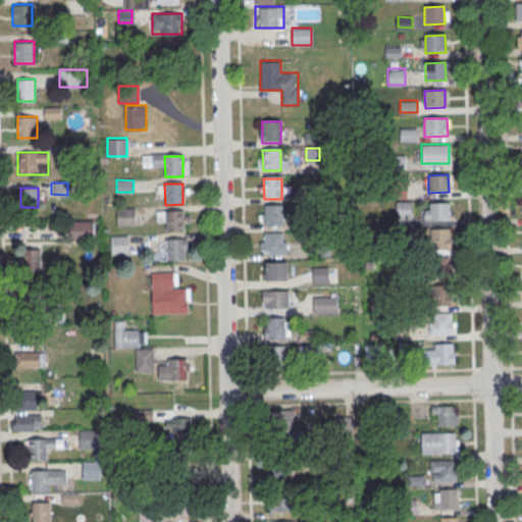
[(429,204),(449,203),(450,220),(429,221),(429,204)]
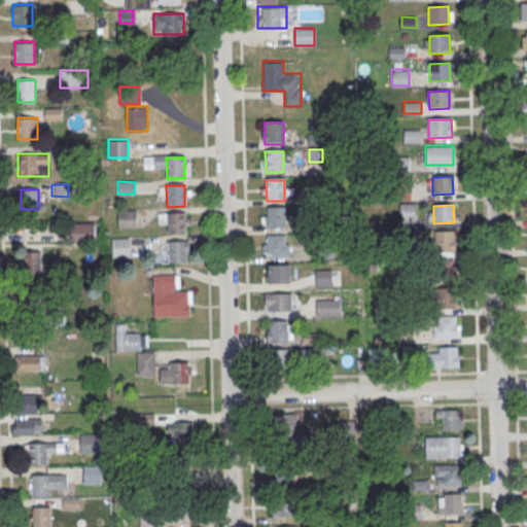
[(267,208),(284,208),(285,229),(267,230),(267,208)]
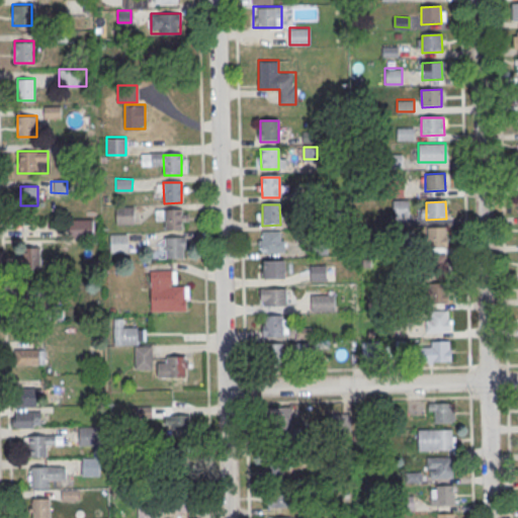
[(115,206),(115,223),(134,223),(134,206),(115,206)]
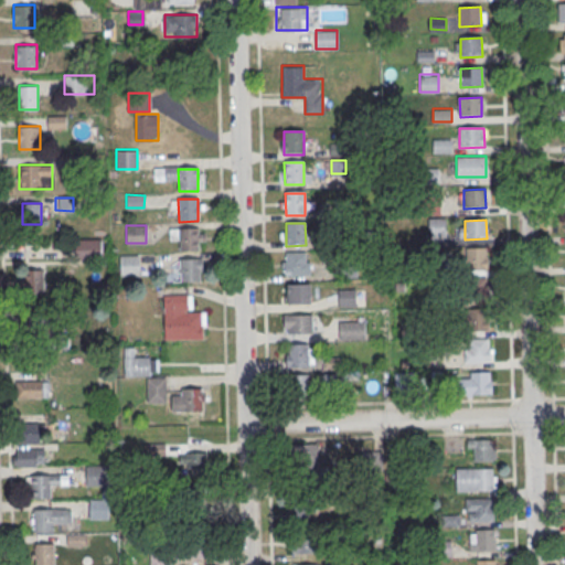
[(179,230),(199,230),(199,252),(179,252),(179,230)]
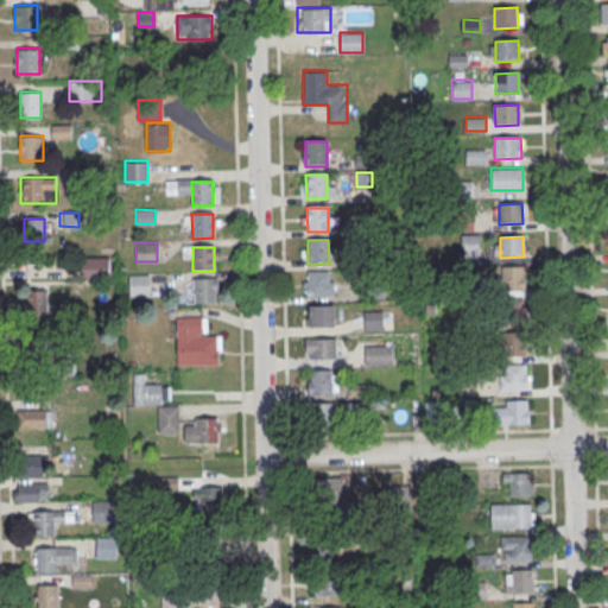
[(109,257),(82,257),(82,279),(109,279),(109,257)]
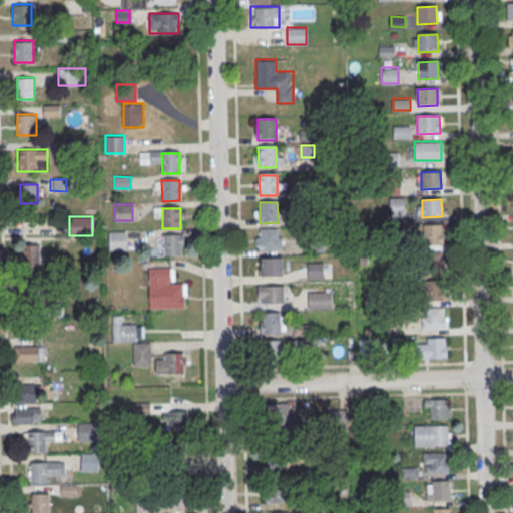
[(443,244),(443,223),(424,224),(424,244),(443,244)]
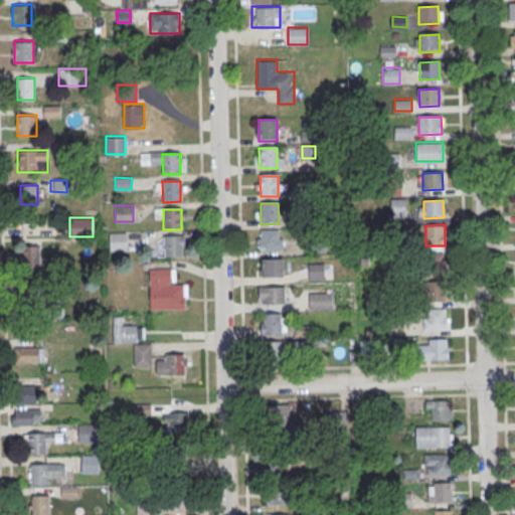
[(261,231),(278,231),(279,251),(261,252),(261,231)]
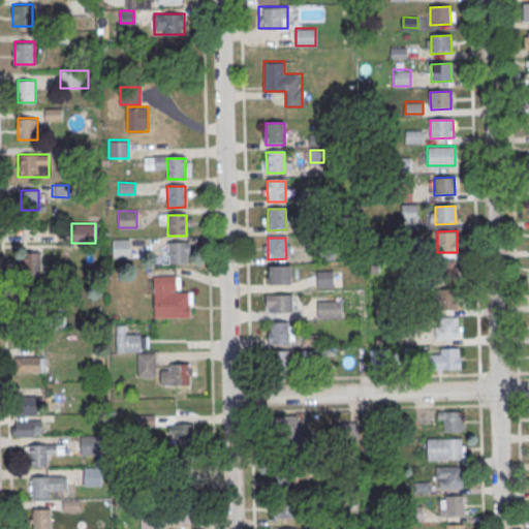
[(113,257),(130,257),(130,239),(113,239),(113,257)]
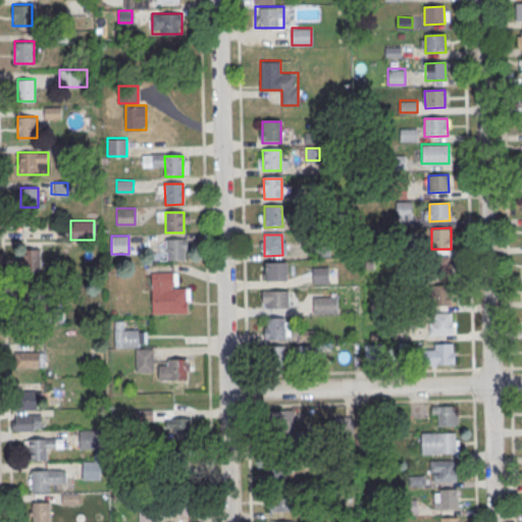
[(166,241),(184,241),(185,261),(166,261),(166,241)]
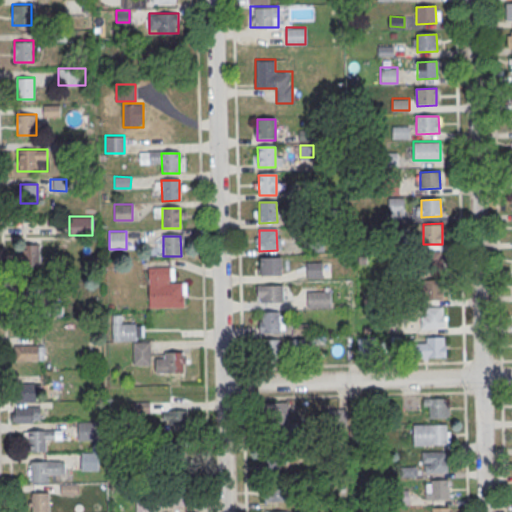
[(39,242),(22,242),(22,265),(39,265),(39,242)]
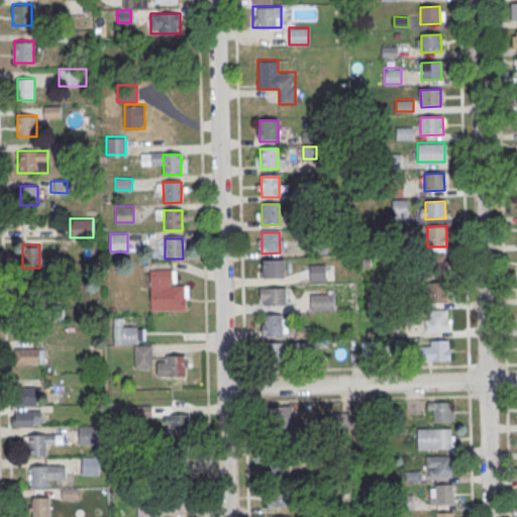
[(311,252),(324,252),(324,244),(311,244),(311,252)]
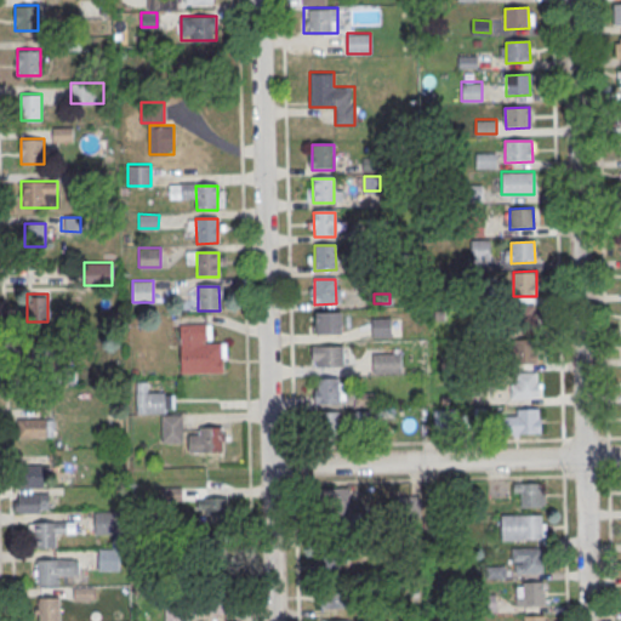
[(536,331),(536,306),(513,306),(513,331),(536,331)]
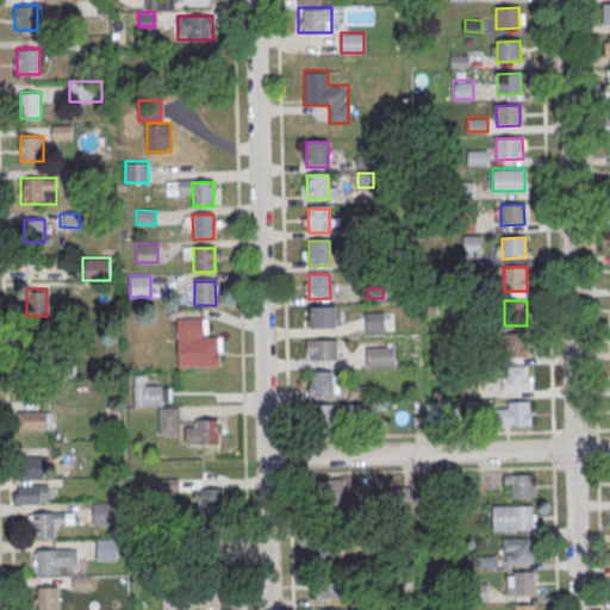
[(311,309),(334,309),(334,328),(311,329),(311,309)]
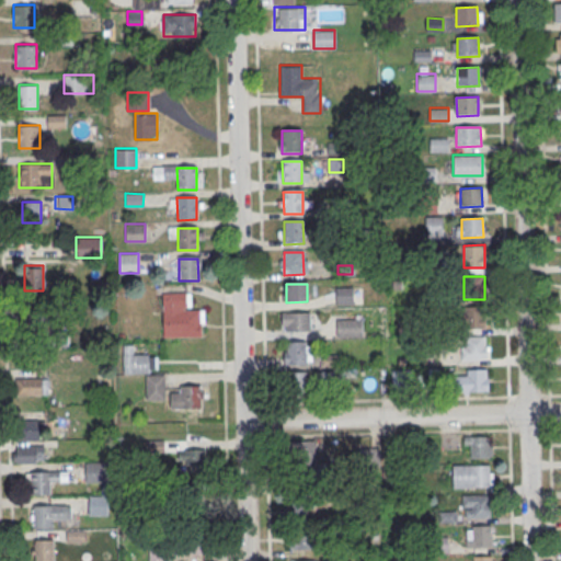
[(353,304),(353,285),(335,285),(335,304),(353,304)]
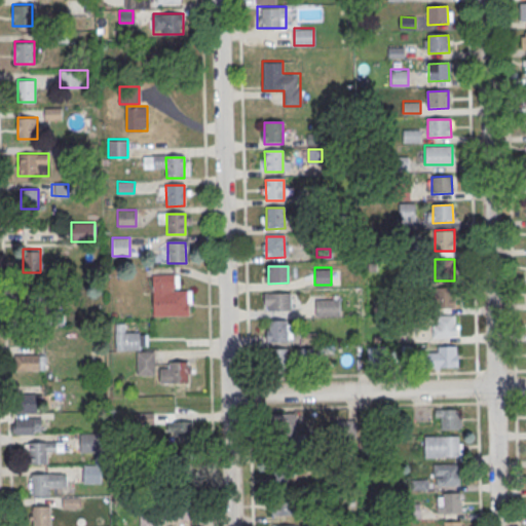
[(153,315),(190,315),(190,289),(179,289),(179,273),(146,273),(146,291),(153,291),(153,315)]
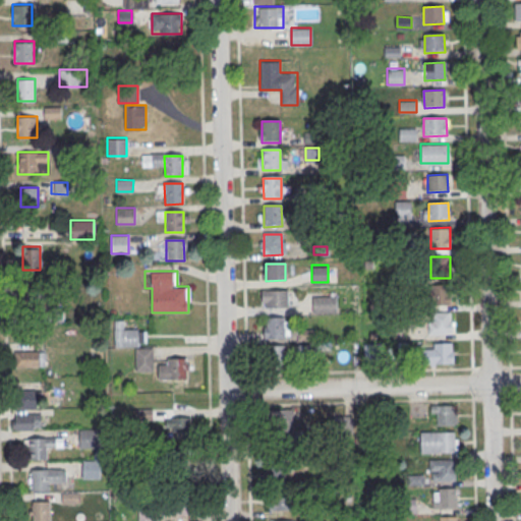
[(429,286),(449,286),(450,303),(430,303),(429,286)]
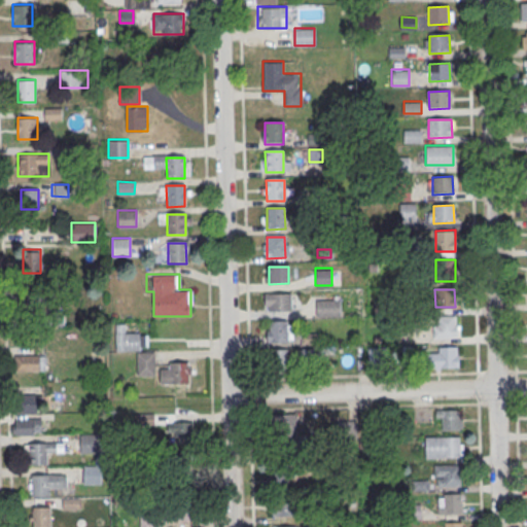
[(268,295),(290,294),(291,312),(268,313),(268,295)]
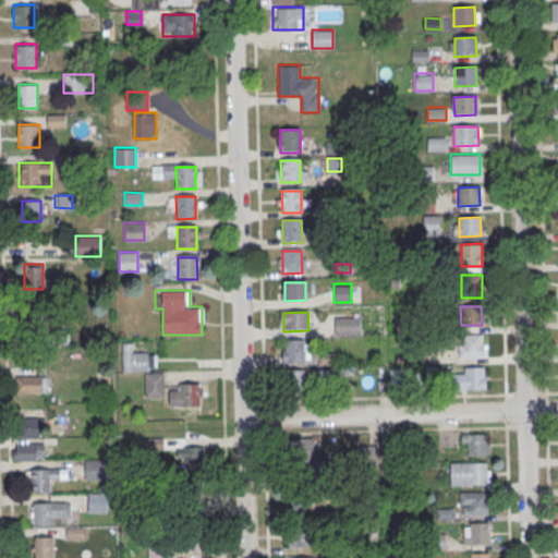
[(360,335),(360,315),(335,315),(335,335),(360,335)]
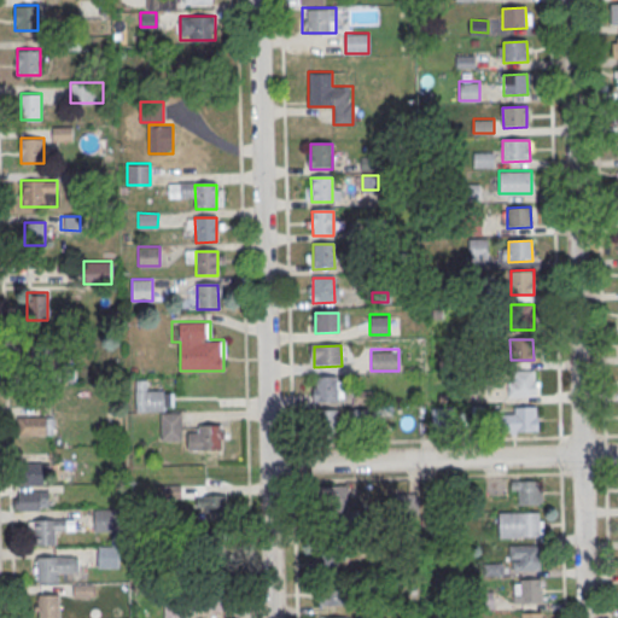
[(537,369),(508,369),(508,395),(537,395),(537,369)]
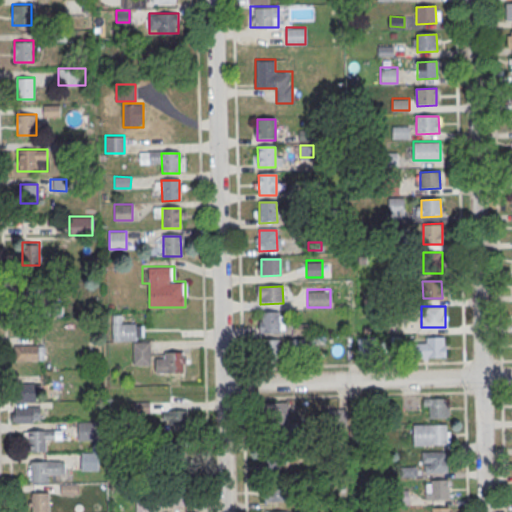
[(260,311),(260,331),(281,331),(281,311),(260,311)]
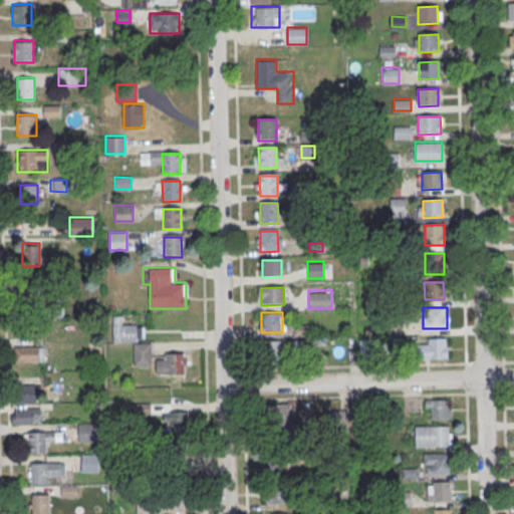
[(133,366),(151,366),(151,341),(142,341),(142,324),(113,324),(113,342),(133,342),(133,366)]
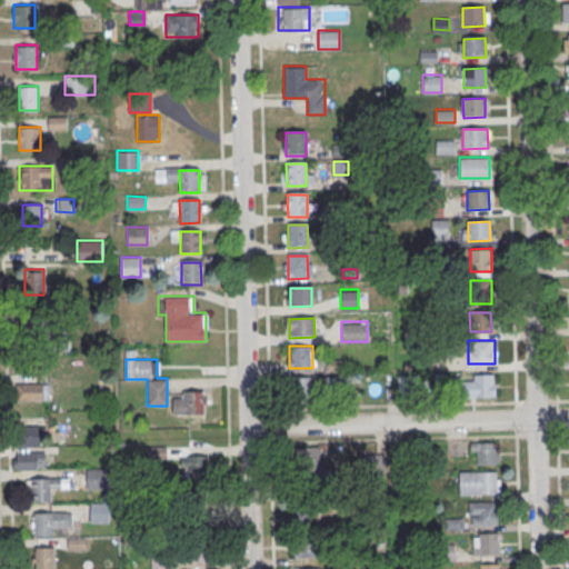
[(495,373),(461,373),(461,397),(496,397),(495,373)]
